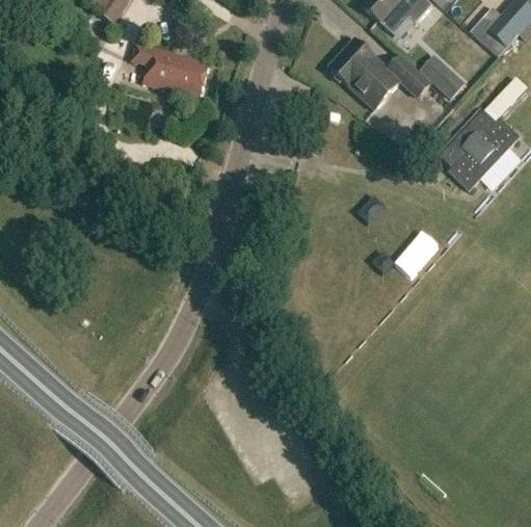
[(100,0),(94,10),(111,22),(126,0),(100,0)]
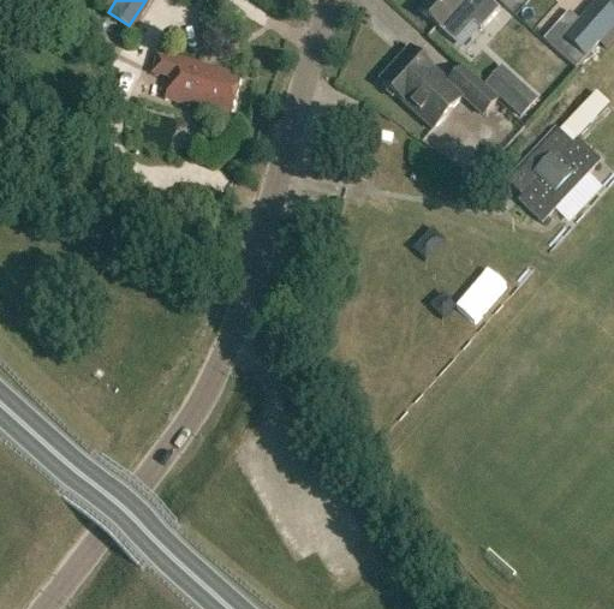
[(423,0),(417,6),(439,25),(453,40),(472,19),(478,27),(498,5),(493,0),(423,0)]
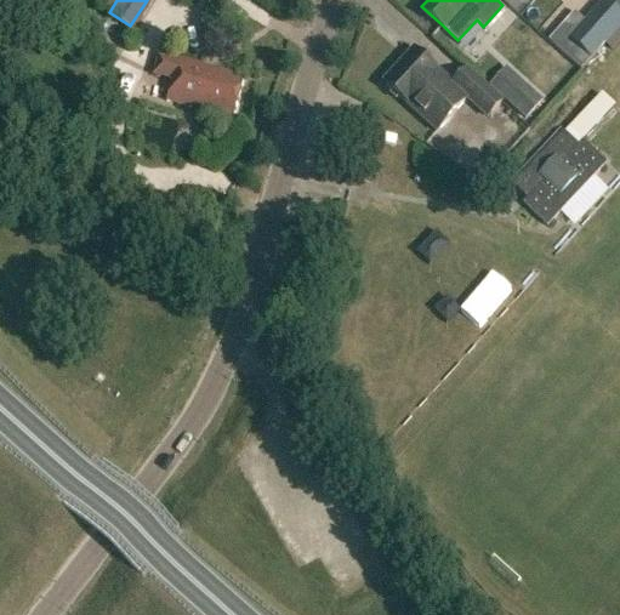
[(559,29),(556,33),(545,23),(536,32),(547,40),(546,43),(578,70),(619,23),(619,12),(606,0),(598,0),(567,35),(559,29)]
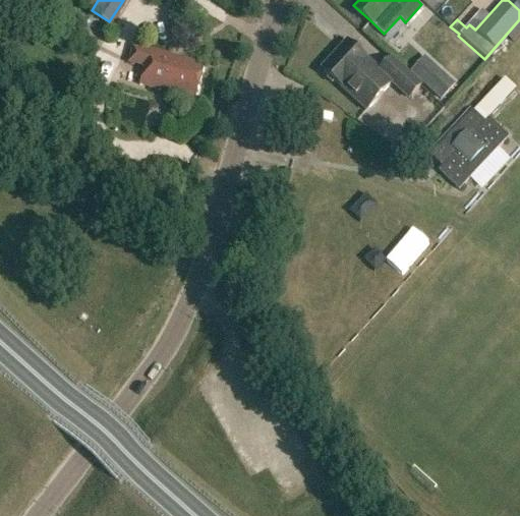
[(156,7),(158,20),(172,18),(170,4),(156,7)]
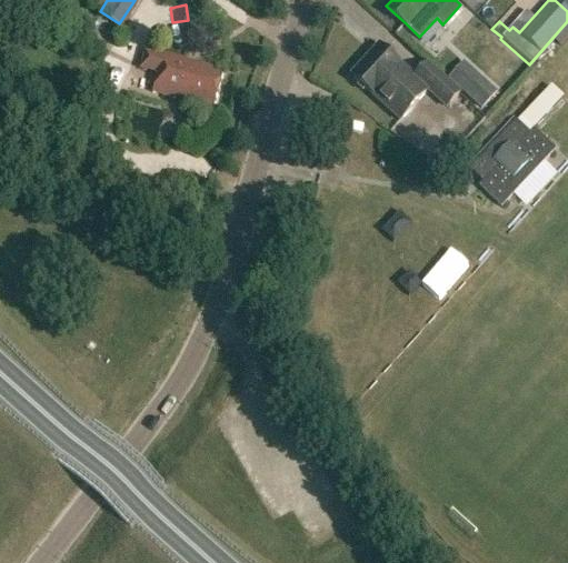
[(350,72),(399,117),(427,87),(446,103),(458,90),(425,60),(412,73),(378,41),(350,72)]
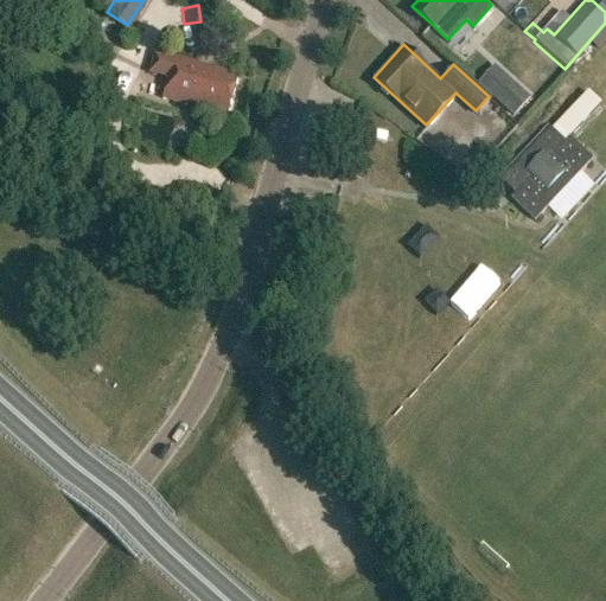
[(150,68),(168,72),(163,95),(227,113),(236,78),(222,74),(223,68),(196,61),(197,59),(155,48),(150,68)]
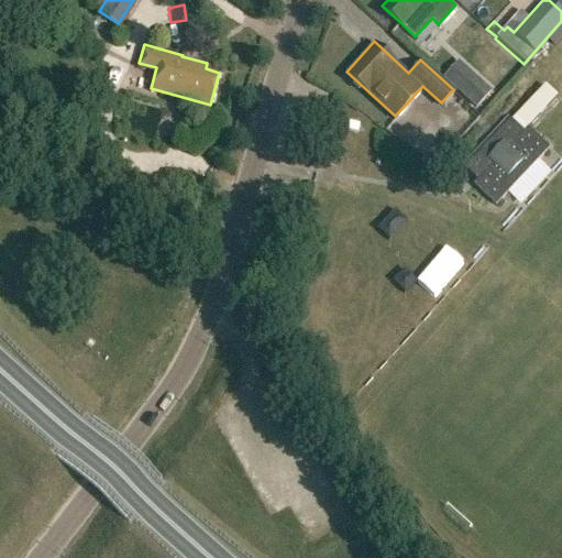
[(475,104),(492,86),(459,56),(442,74),(475,104)]
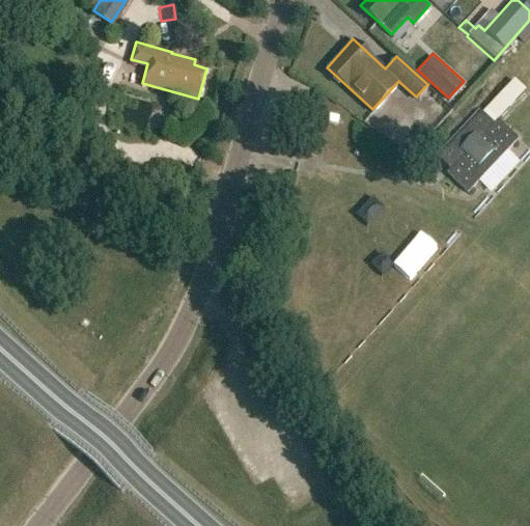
[(450,167),(446,171),(467,190),(518,136),(497,117),(493,121),(493,120),(524,87),(514,79),(483,112),(478,107),(436,153),(450,167)]
